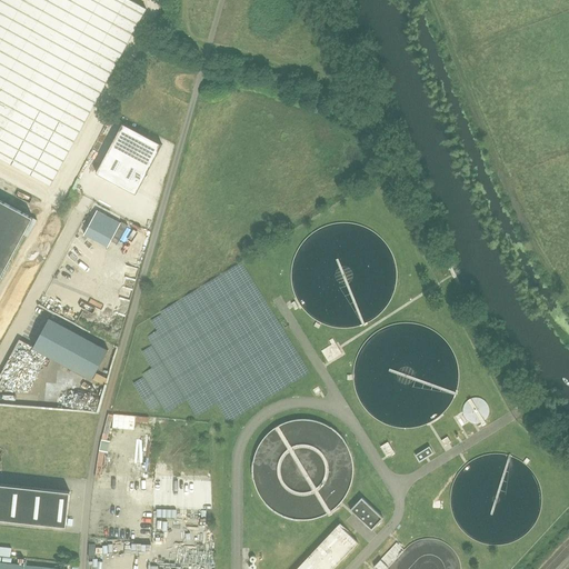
[(0,0),(0,158),(50,186),(146,9),(129,0),(0,0)]
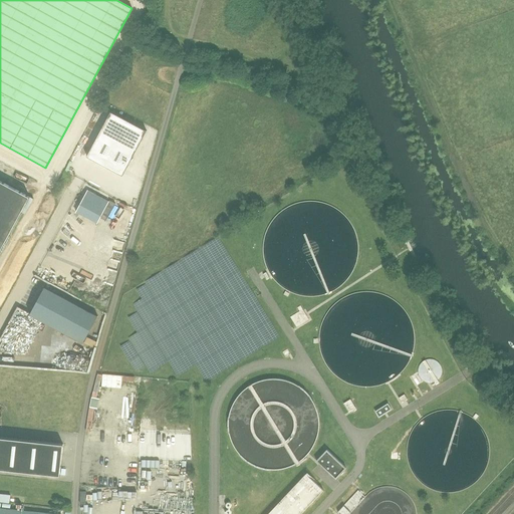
[(109,111),(85,157),(121,176),(146,131),(109,111)]
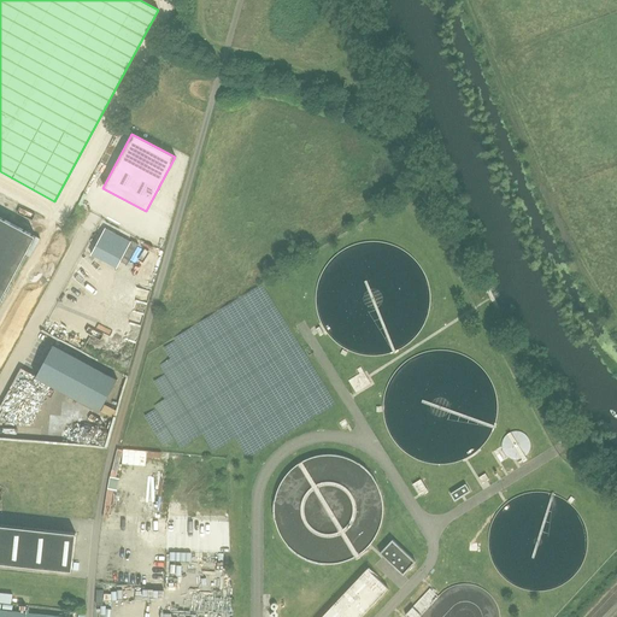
[(0,300),(35,236),(0,217),(0,300)]
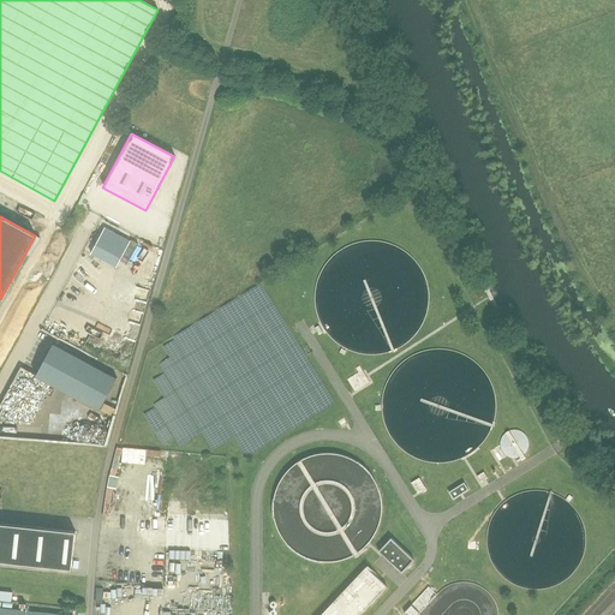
[(107,224),(91,254),(117,267),(132,238),(107,224)]
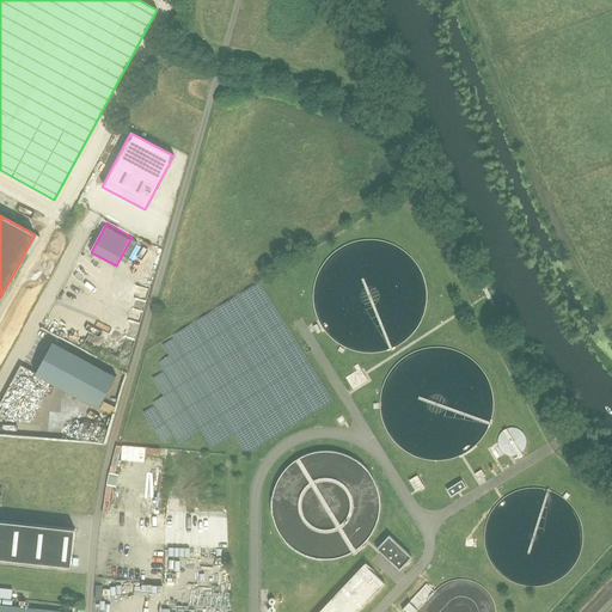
[(53,342),(36,374),(99,409),(116,377),(53,342)]
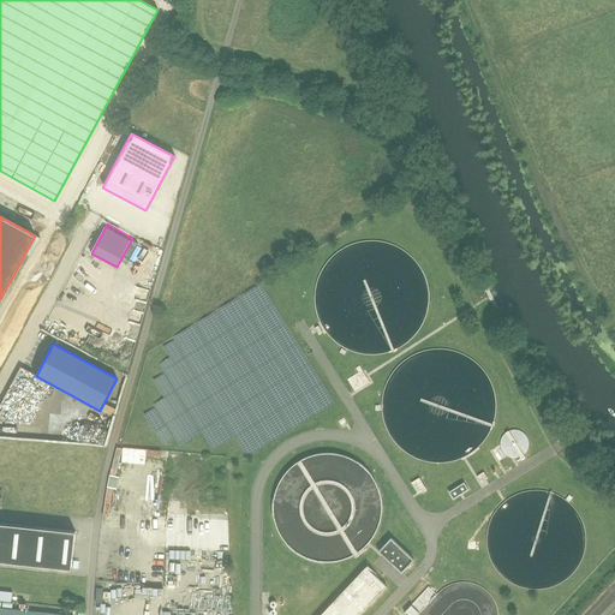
[(484,472),(477,477),(481,482),(488,478),(484,472)]
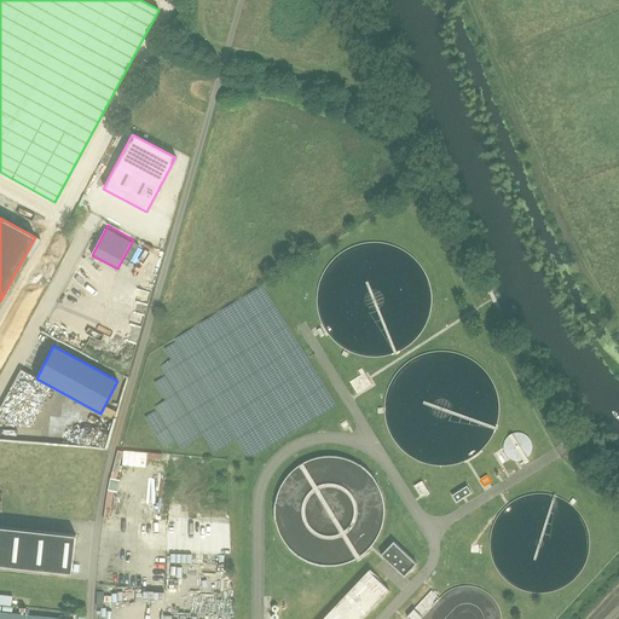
[(422,481),(415,486),(420,496),(428,492),(422,481)]
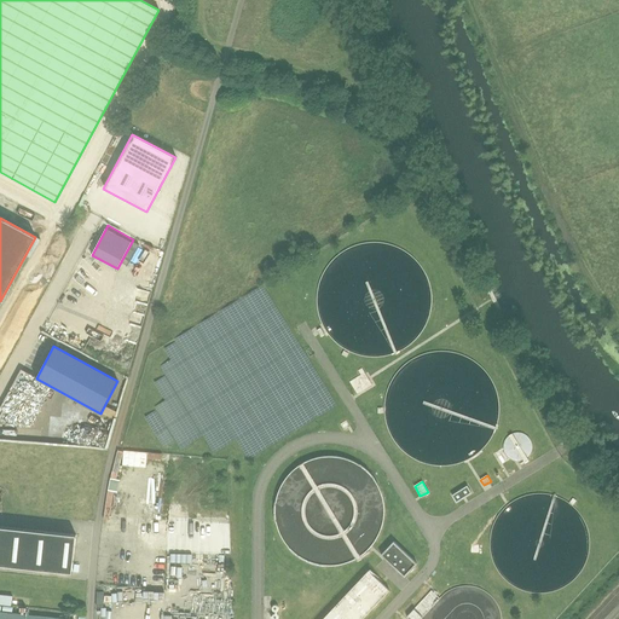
[(453,496),(457,503),(472,493),(468,487),(453,496)]
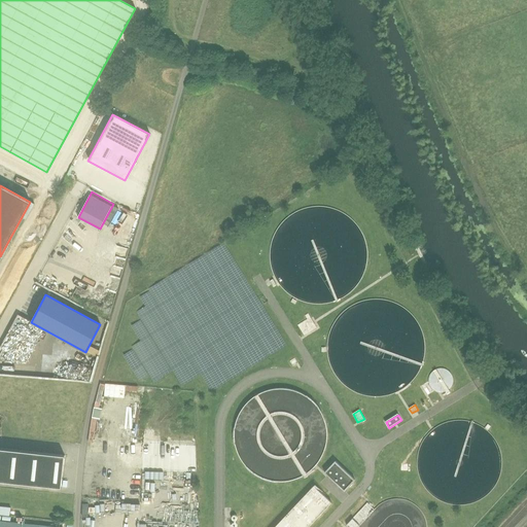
[(0,481),(61,488),(65,456),(0,449),(0,481)]
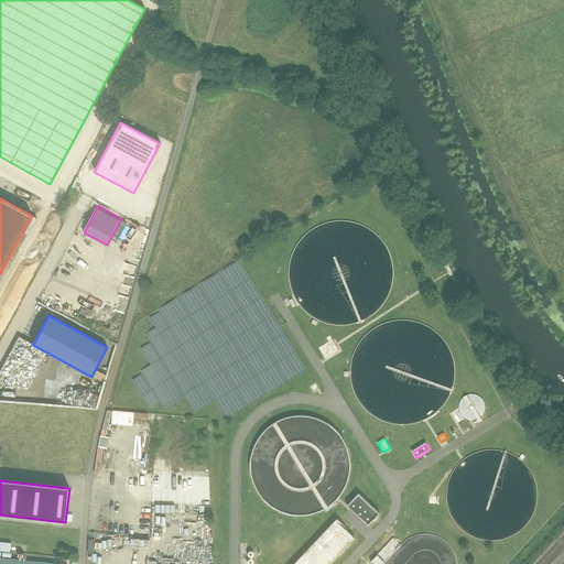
[(349,506),(353,509),(369,525),(380,513),(360,495),(349,506)]
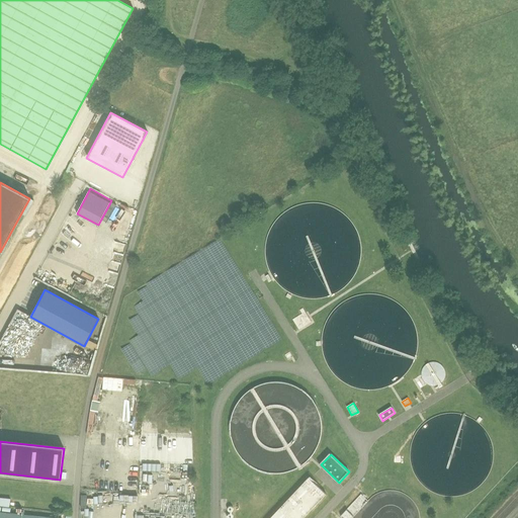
[(172,490),(172,495),(186,495),(185,475),(155,476),(156,491),(172,490)]
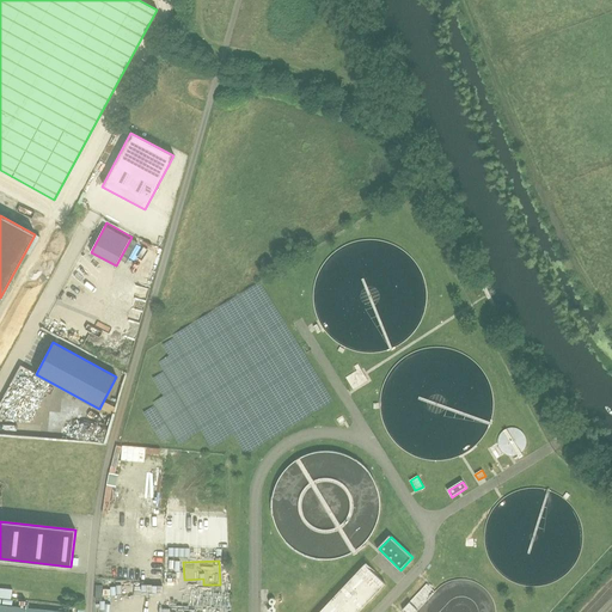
[(360,611),(387,583),(367,564),(320,611),(360,611)]
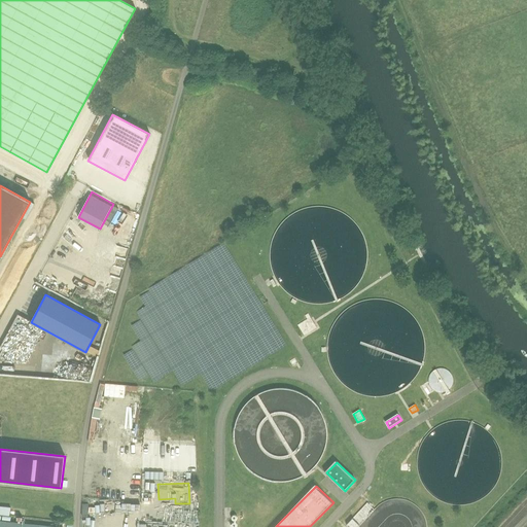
[(0,503),(0,512),(10,513),(11,505),(0,503)]
